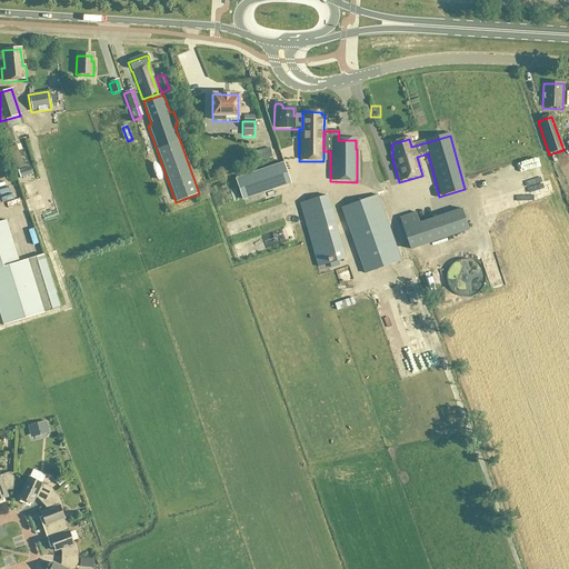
[(252,153),(255,162),(272,158),(269,149),(252,153)]
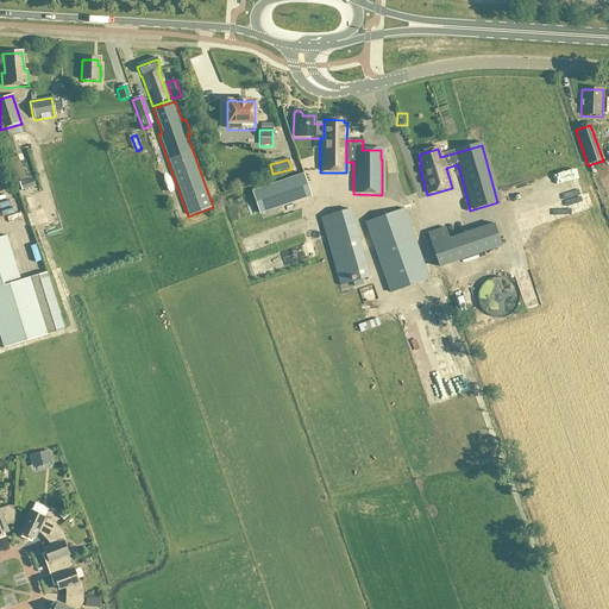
[(573,171),(557,177),(562,189),(577,183),(573,171)]
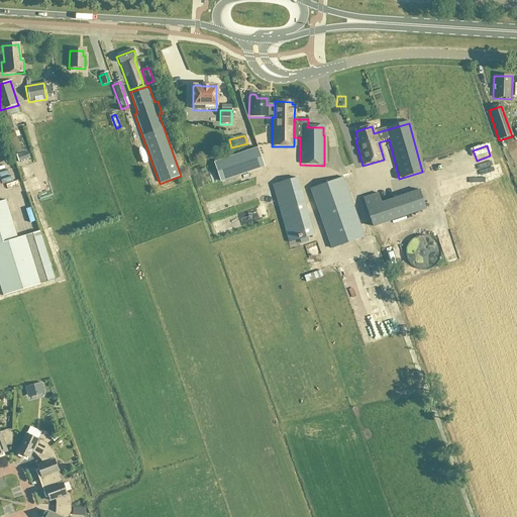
[(256,148),(214,164),(220,182),(263,168),(256,148)]
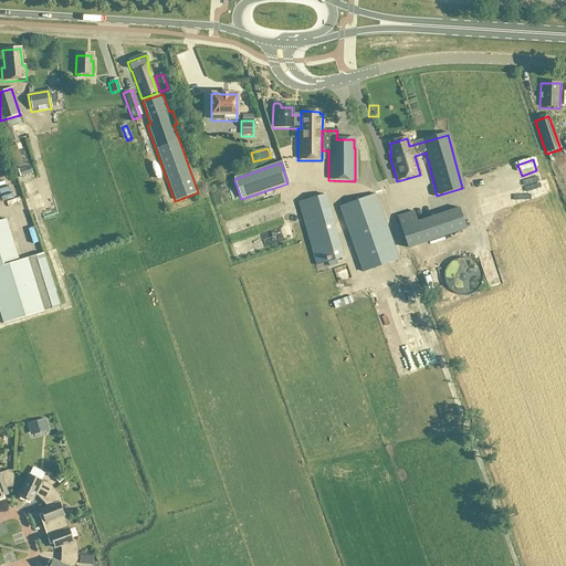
[(325,195),(296,203),(314,266),(318,265),(343,258),(339,250),(341,250),(325,195)]
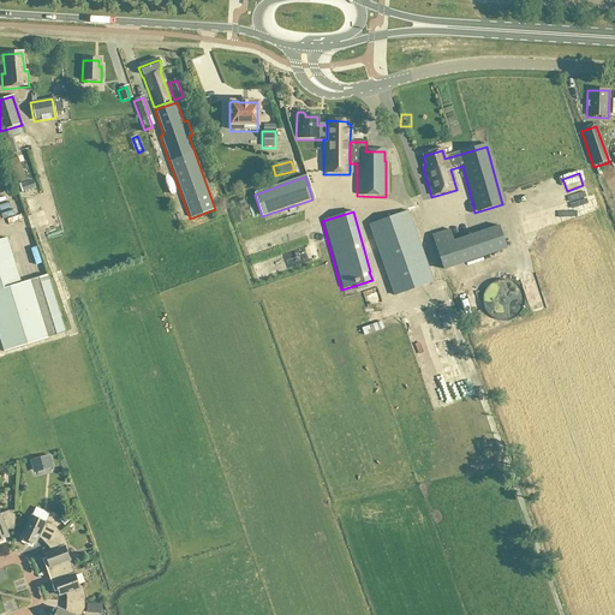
[(407,213),(369,227),(393,297),(431,284),(407,213)]
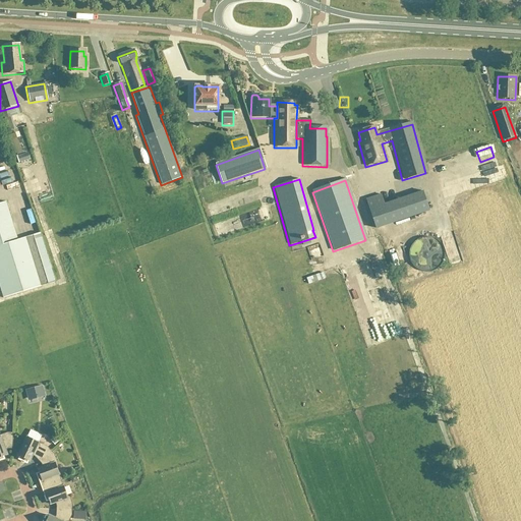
[(381,195),(365,200),(375,229),(428,212),(422,192),(384,205),(381,195)]
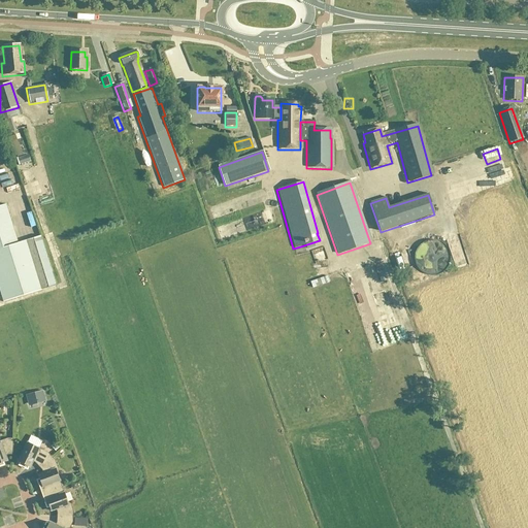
[(0,206),(0,295),(2,303),(47,289),(32,239),(17,244),(4,205),(0,206)]
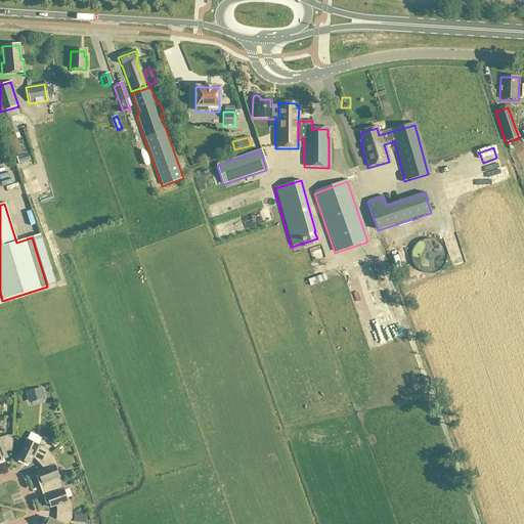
[(411,251),(410,256),(410,261),(412,266),(416,270),(420,273),(424,274),(429,275),(434,274),(439,271),(442,268),(444,263),(445,258),(445,253),(443,249),(440,245),(436,242),(431,239),(426,239),(422,241),(417,244),(413,247),(411,251)]
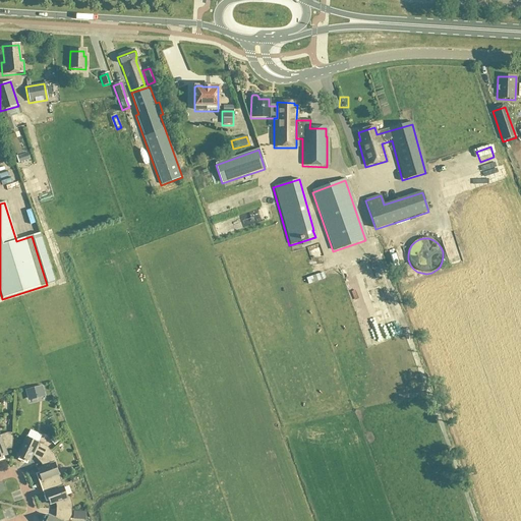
[(322,274),(305,279),(307,285),(324,280),(322,274)]
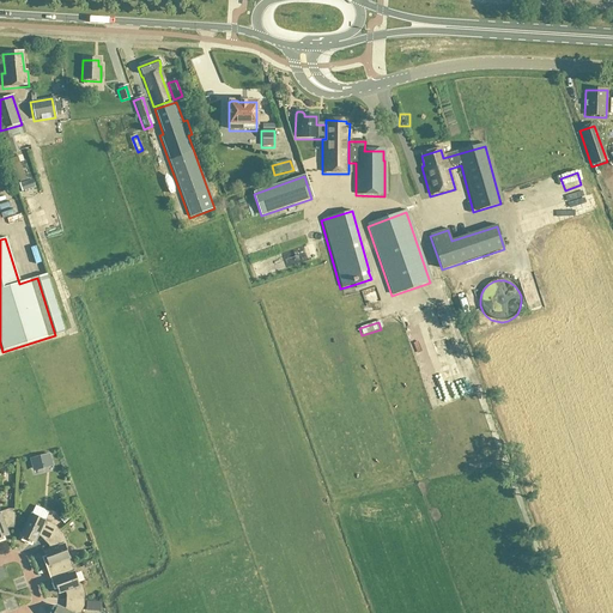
[(454,420),(441,423),(445,444),(457,442),(454,420)]
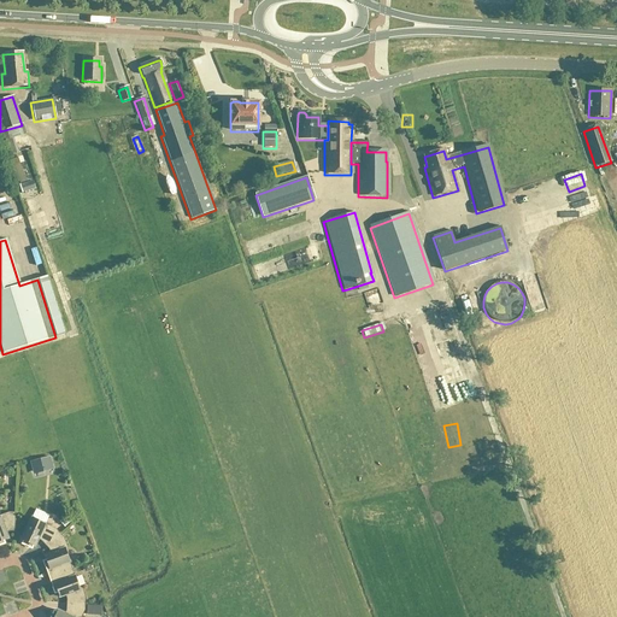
[(486,435),(474,440),(477,450),(489,445),(486,435)]
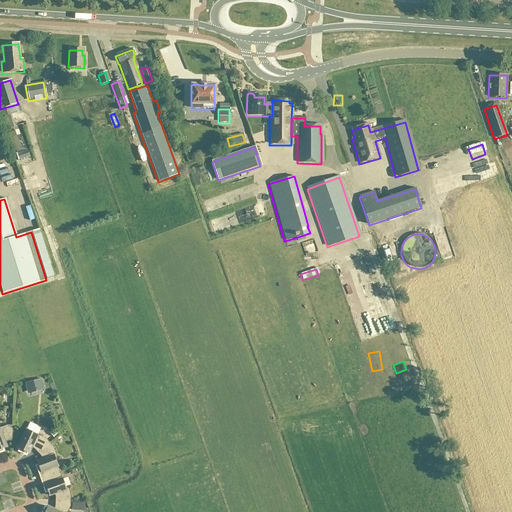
[(24,384),(27,395),(44,390),(41,379),(24,384)]
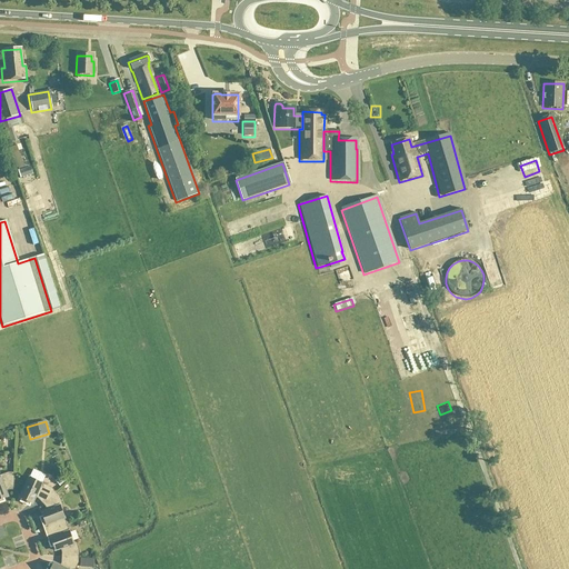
[(0,502),(3,502),(2,499),(7,498),(5,490),(8,489),(12,489),(13,473),(8,473),(0,476),(0,502)]
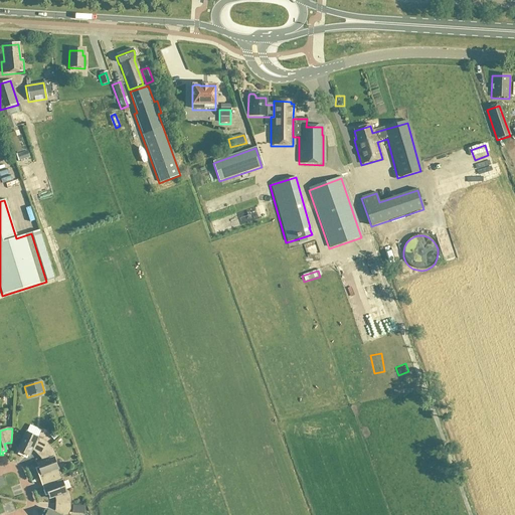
[(58,436),(54,431),(49,436),(53,441),(58,436)]
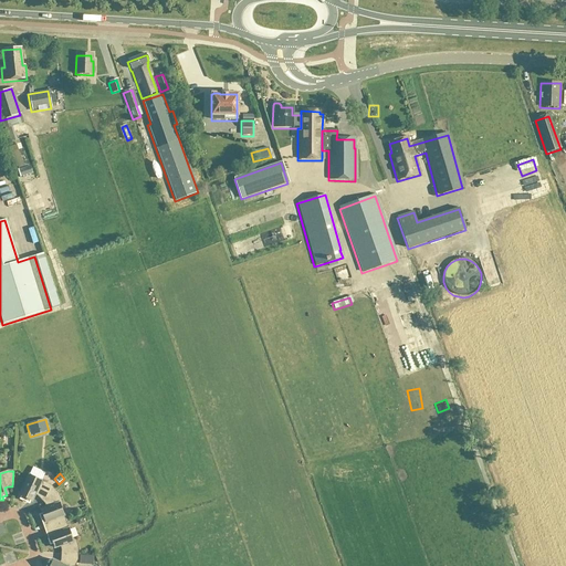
[(43,501),(54,491),(51,486),(29,475),(19,496),(21,496),(20,500),(29,504),(30,501),(31,502),(35,494),(38,495),(43,501)]
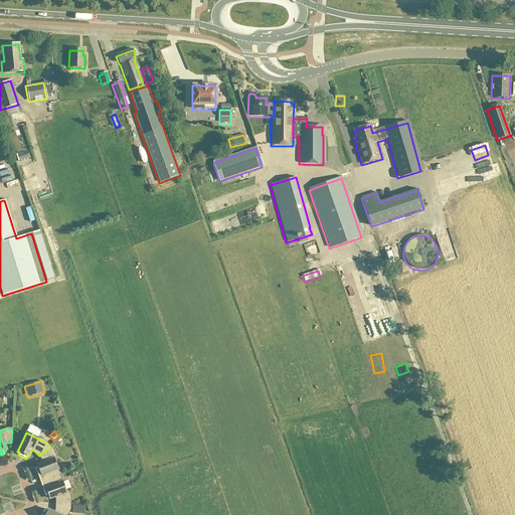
[(49,447),(39,456),(41,459),(43,462),(36,465),(38,469),(35,470),(40,483),(59,476),(53,459),(56,459),(53,450),(49,447)]
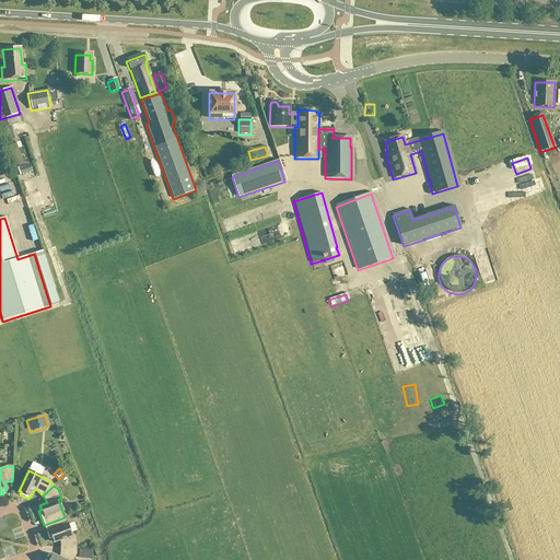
[(71,535),(65,517),(44,525),(49,539),(51,538),(54,543),(60,540),(61,544),(61,548),(77,549),(77,544),(73,535),(71,535)]
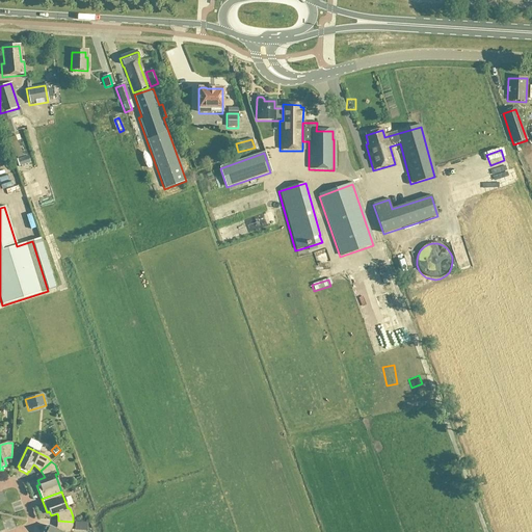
[(73,522),(58,521),(58,528),(56,531),(50,527),(49,529),(46,528),(44,531),(70,531),(73,527),(73,522)]
